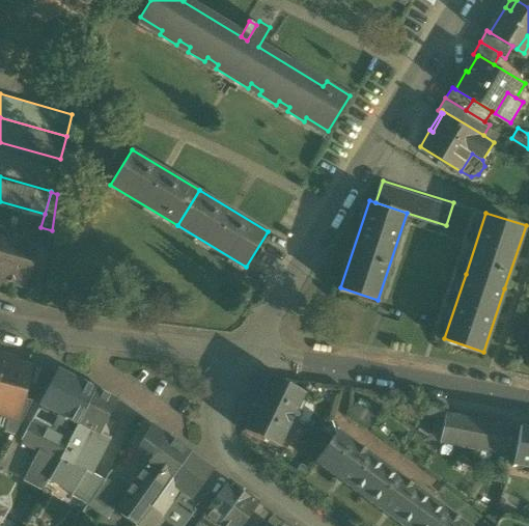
[(0,275),(3,276),(16,232),(0,227),(0,275)]
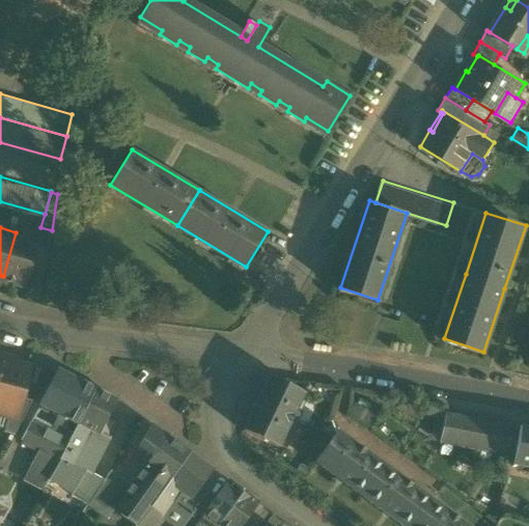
[(39,239),(16,232),(3,276),(27,283),(39,239)]
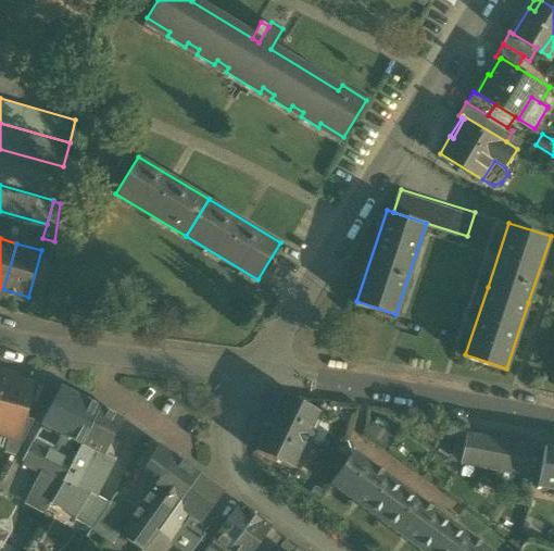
[(3,375),(0,386),(0,427),(11,431),(13,431),(19,414),(21,415),(22,412),(24,403),(26,403),(33,383),(3,375)]
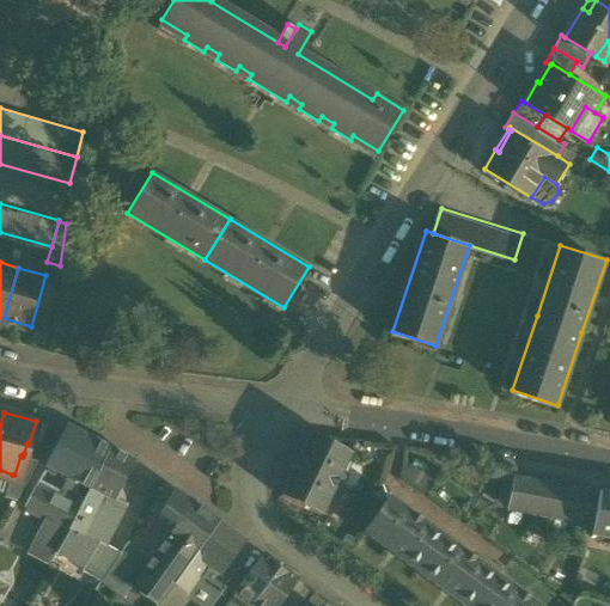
[(69,473),(92,485),(81,506),(72,525),(61,545),(87,562),(101,539),(108,543),(109,543),(129,501),(117,495),(136,458),(113,445),(69,423),(49,463),(69,473)]
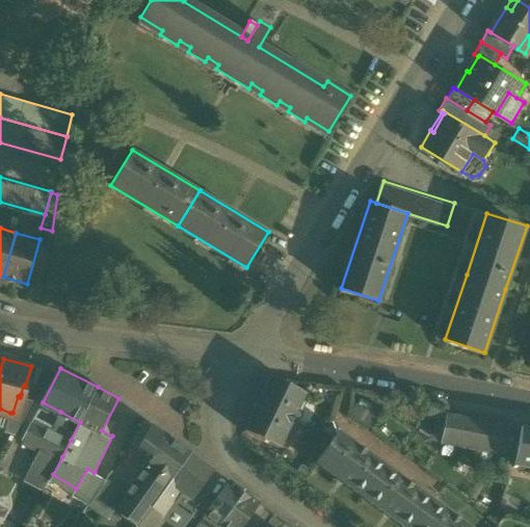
[(245,428),(281,445),(306,391),(271,374),(245,428)]
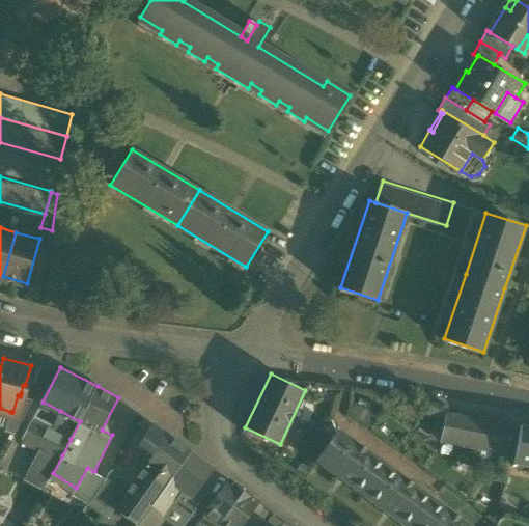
[(6,428),(17,432),(34,397),(21,393),(20,396),(18,395),(12,412),(10,412),(7,426),(6,428)]
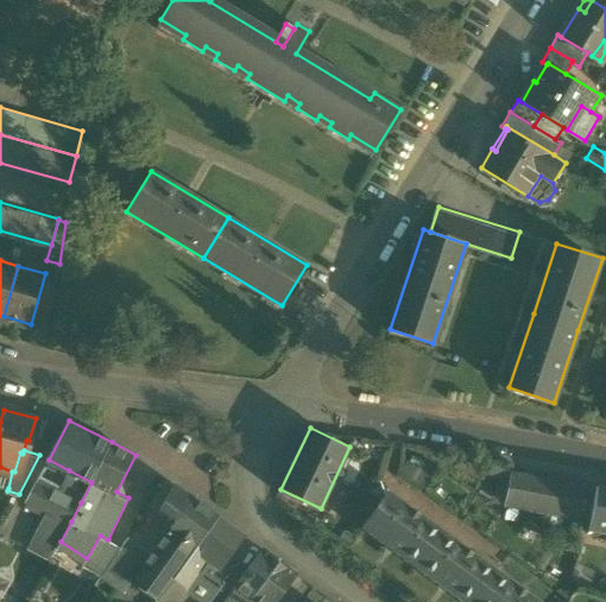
[(430,469),(409,457),(402,469),(424,481),(430,469)]
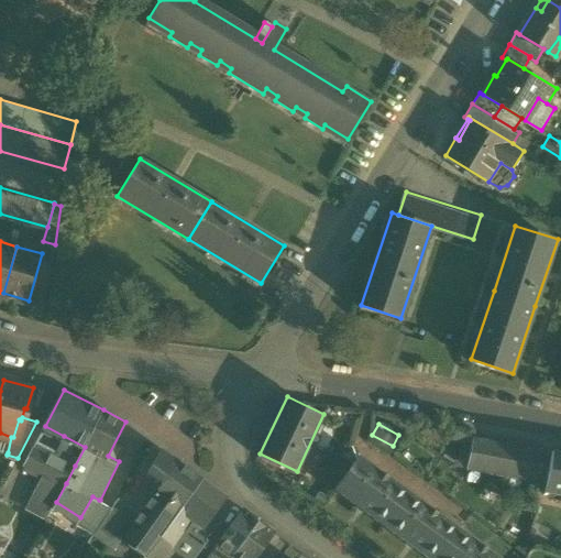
[(455,462),(469,465),(474,436),(474,433),(451,424),(447,435),(463,440),(461,457),(457,456),(455,462)]
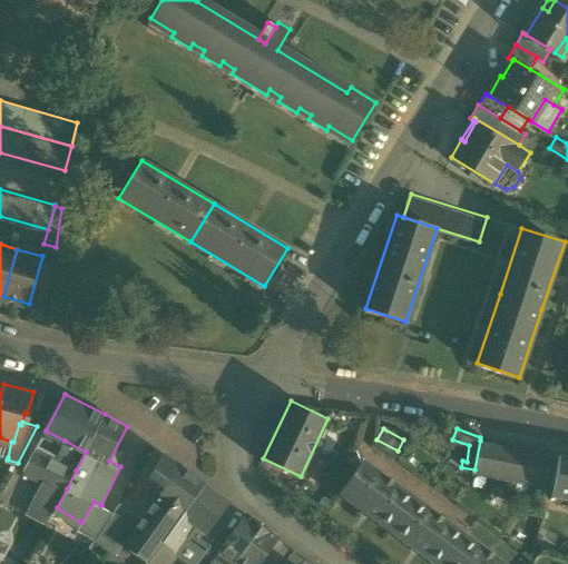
[(0,437),(0,454),(8,457),(11,442),(0,437)]
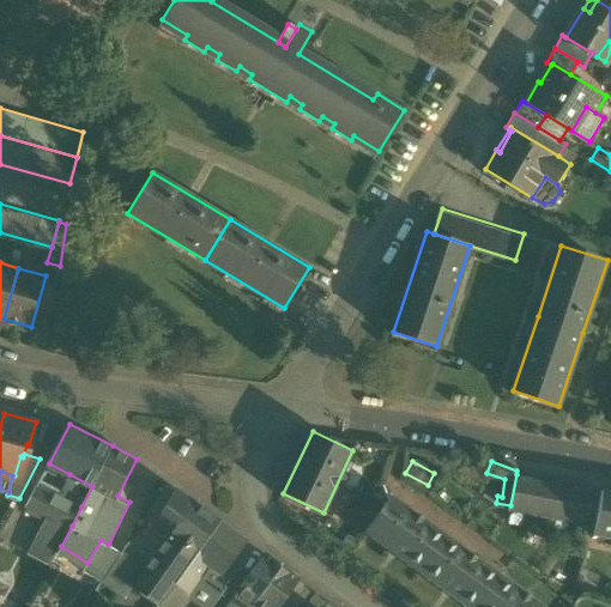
[(92,486),(70,474),(59,495),(82,507),(92,486)]
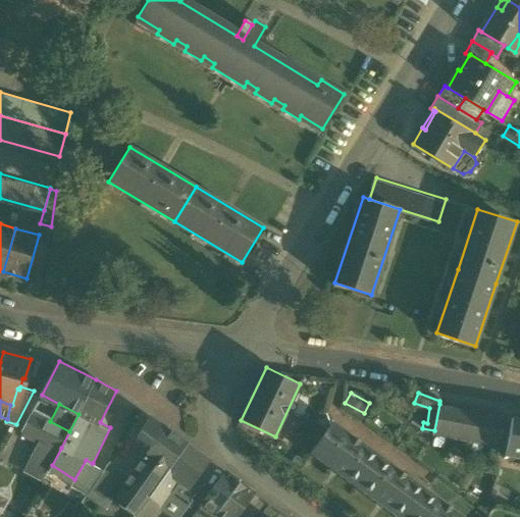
[(434,430),(499,444),(504,416),(439,404),(434,430)]
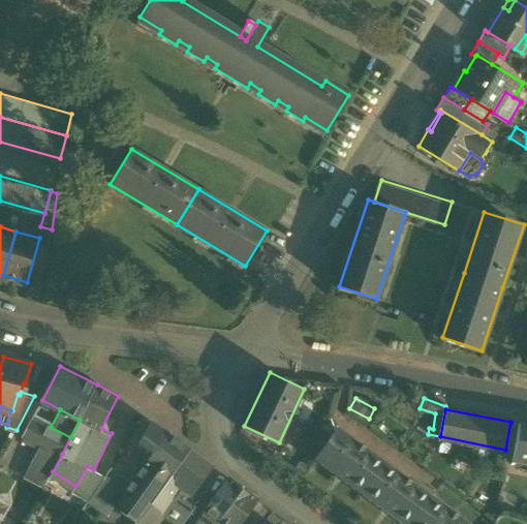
[(62,454),(70,437),(51,427),(33,418),(25,434),(41,443),(62,454)]
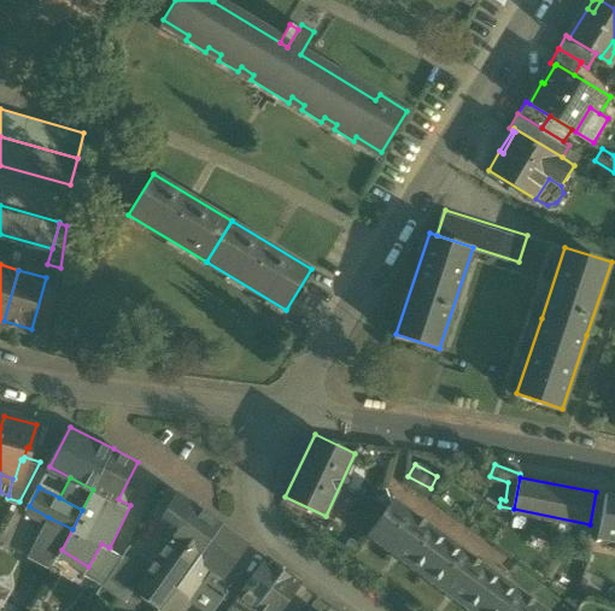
[(599,536),(614,539),(614,494),(608,493),(599,536)]
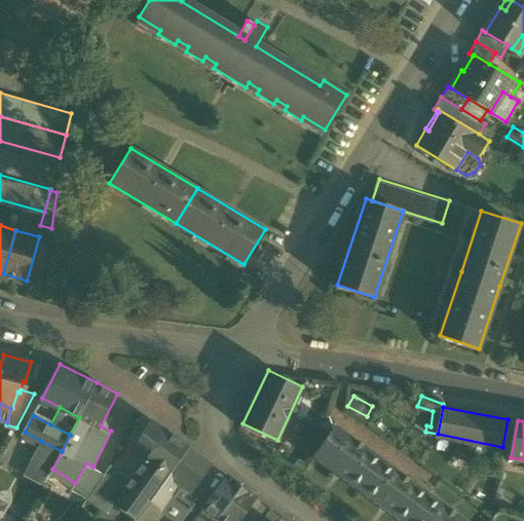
[(151,500),(169,476),(190,445),(167,429),(166,429),(164,432),(150,421),(141,438),(153,447),(133,478),(116,499),(115,501),(137,517),(151,500)]
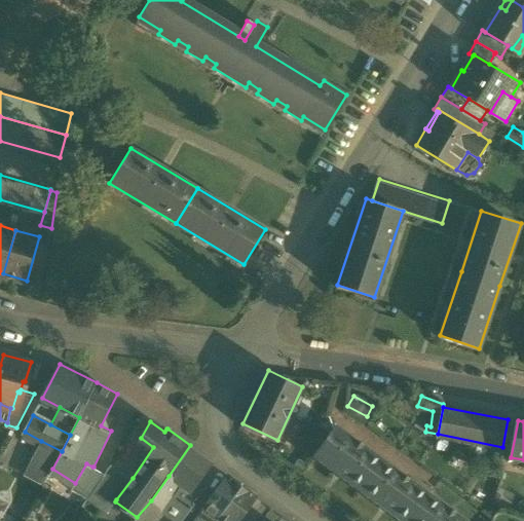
[(313,455),(404,520),(469,520),(336,424),(313,455)]
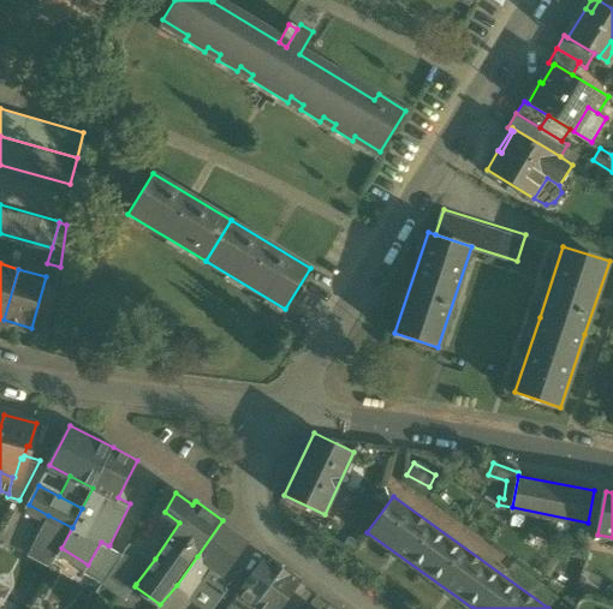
[(72,527),(48,515),(30,550),(53,562),(61,548),(72,527)]
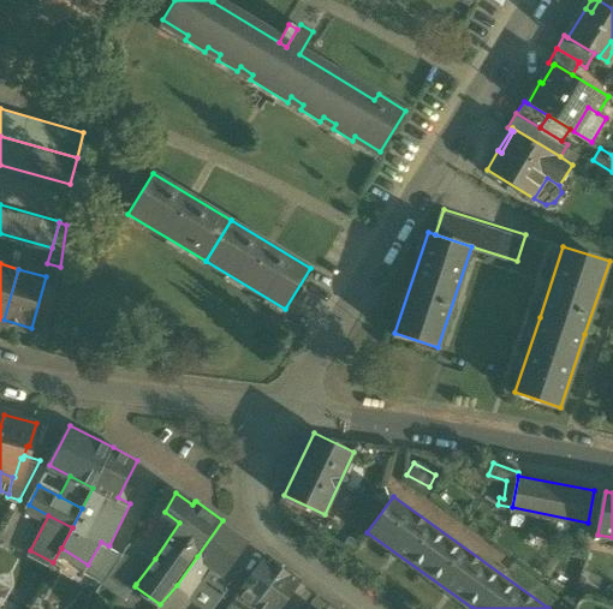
[(250,539),(222,520),(197,556),(210,566),(224,575),(250,539)]
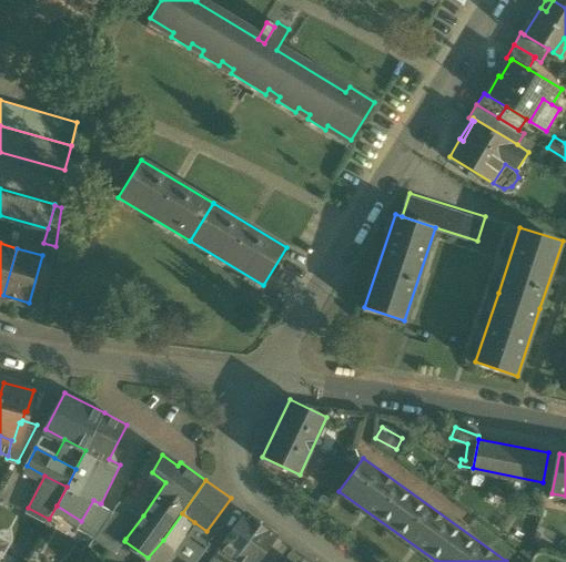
[(97,534),(113,547),(121,535),(125,539),(143,515),(120,499),(113,510),(97,534)]
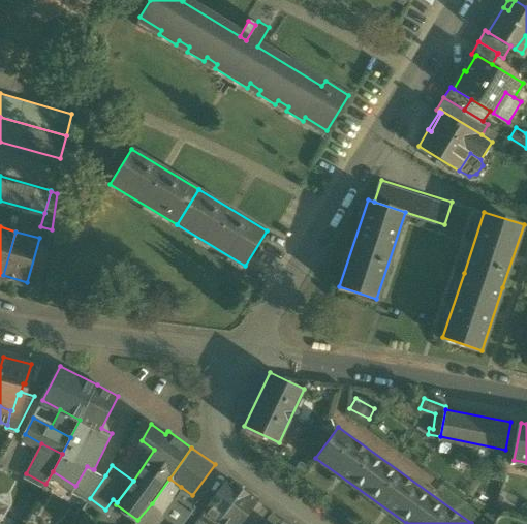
[(72,490),(89,500),(105,475),(94,469),(93,469),(87,466),(75,486),(72,490)]
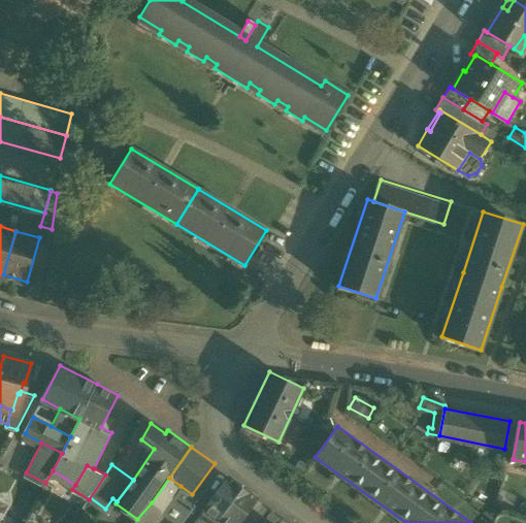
[(207,511),(219,519),(243,485),(236,480),(236,481),(228,475),(204,509),(207,511)]
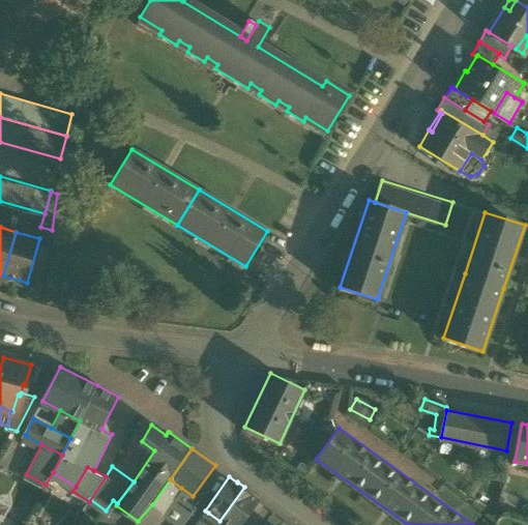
[(152,524),(164,513),(181,488),(170,479),(152,504),(138,521),(134,524),(152,524)]
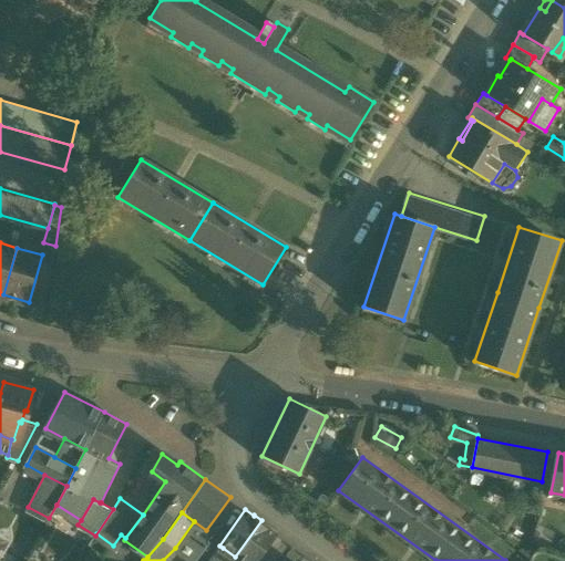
[(262,520),(235,557),(240,560),(256,560),(277,532),(269,527),(270,527),(262,520)]
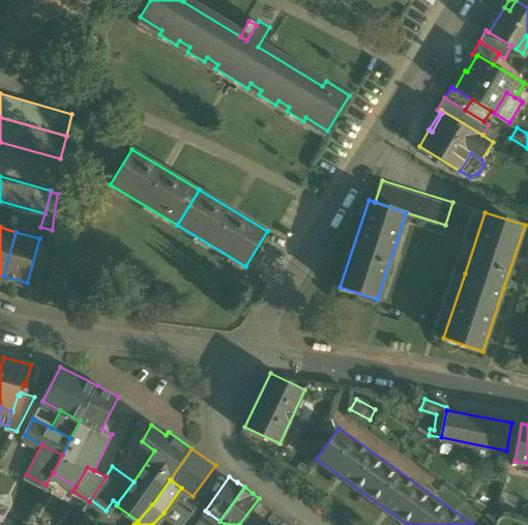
[(193,496),(181,488),(164,513),(181,524),(182,524),(196,507),(193,496)]
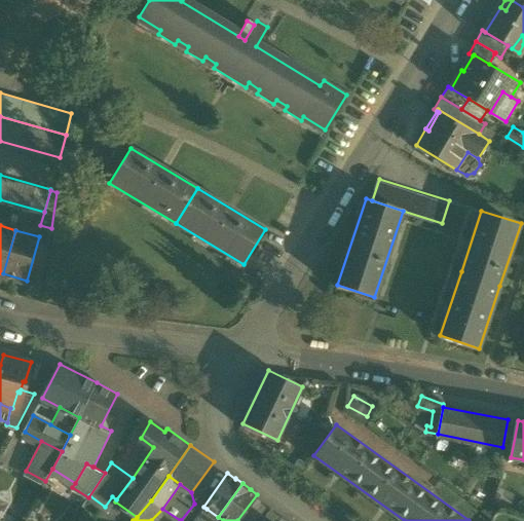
[(215,520),(218,517),(207,509),(196,520),(215,520)]
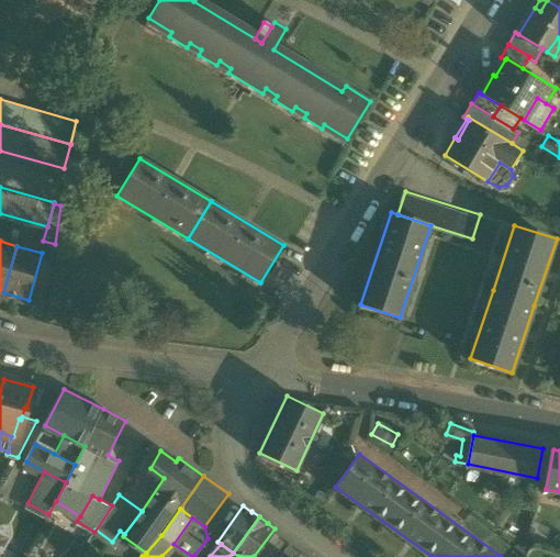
[(89,547),(81,556),(96,556),(98,554),(89,547)]
